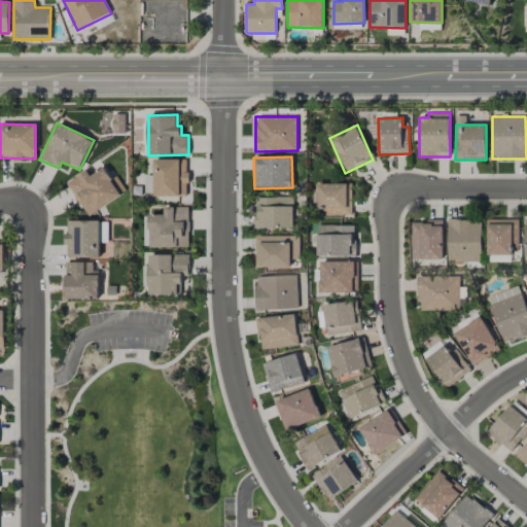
[(153,160),(154,197),(187,196),(187,159),(153,160)]
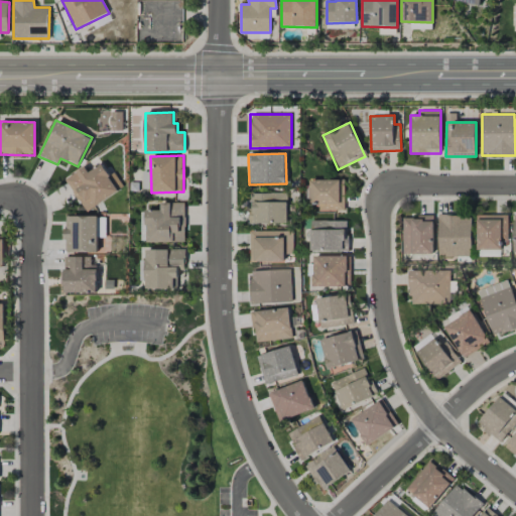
[(66,179),(86,212),(123,187),(115,173),(110,176),(102,164),(89,172),(85,167),(66,179)]
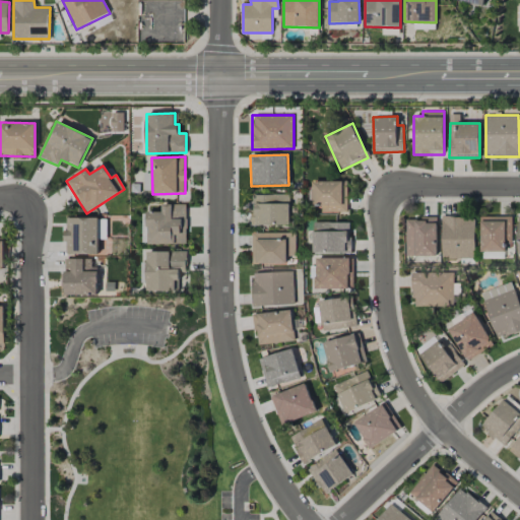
[(151,173),(143,174),(143,192),(151,191),(151,173)]
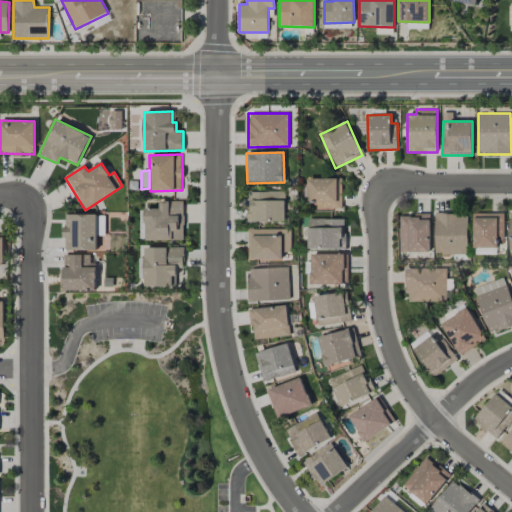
[(341,210),(342,179),(308,178),(308,199),(316,200),(316,210),(341,210)]
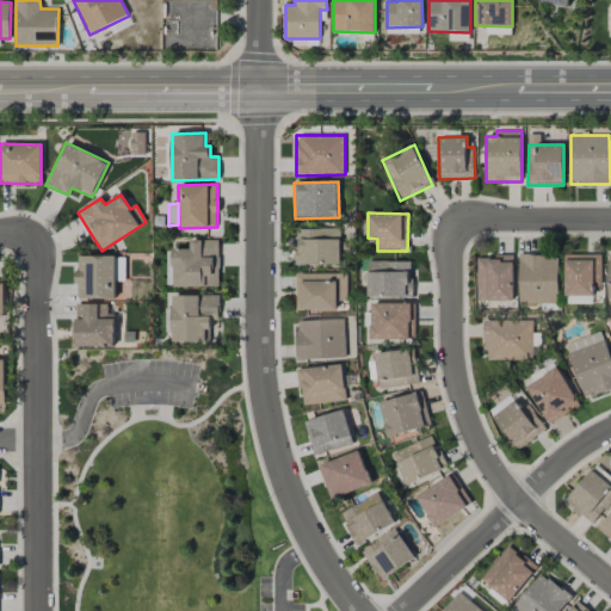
[(340,228),(296,229),(296,265),(341,264),(340,228)]
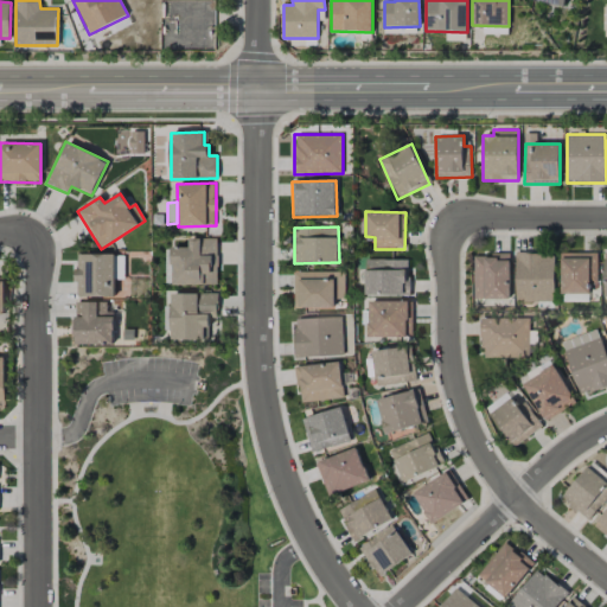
[(218,283),(217,238),(189,240),(189,248),(171,248),(172,286),(218,283)]
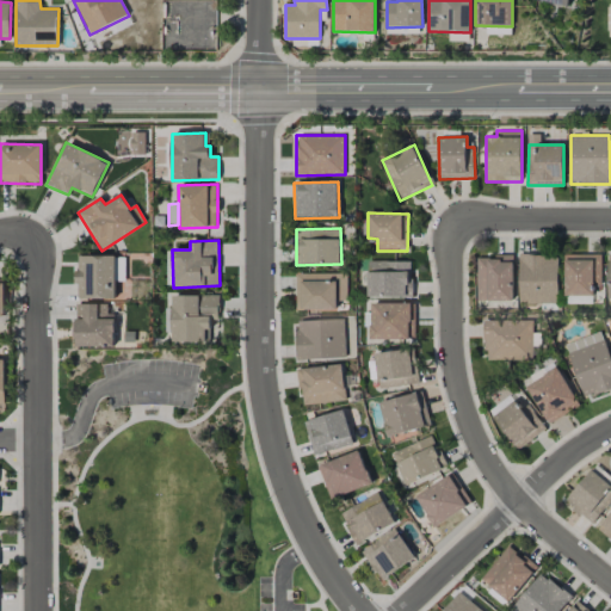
[(519,304),(559,303),(557,254),(519,255),(519,304)]
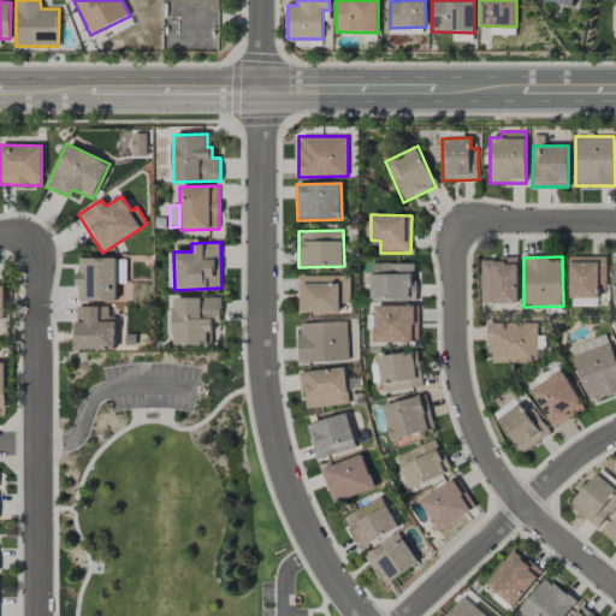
[(606,256),(569,256),(569,297),(598,298),(599,288),(606,288),(606,256)]
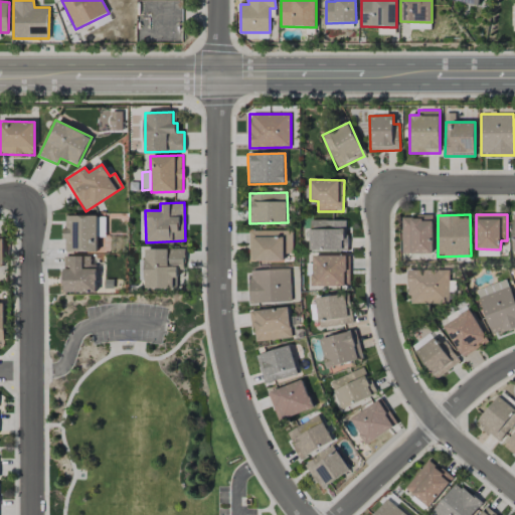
[(98,215),(64,215),(64,251),(97,251),(98,215)]
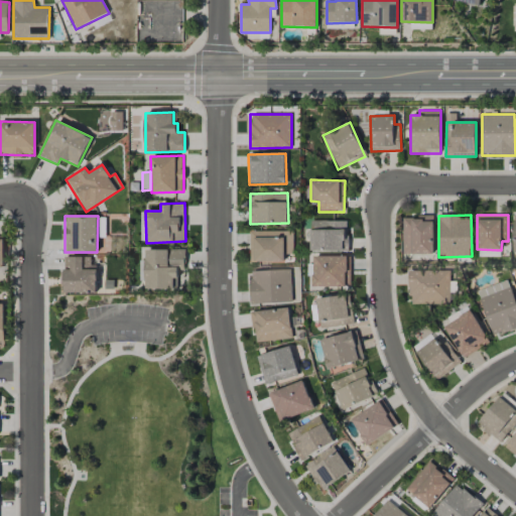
[(403,254),(434,254),(433,216),(403,217),(403,254)]
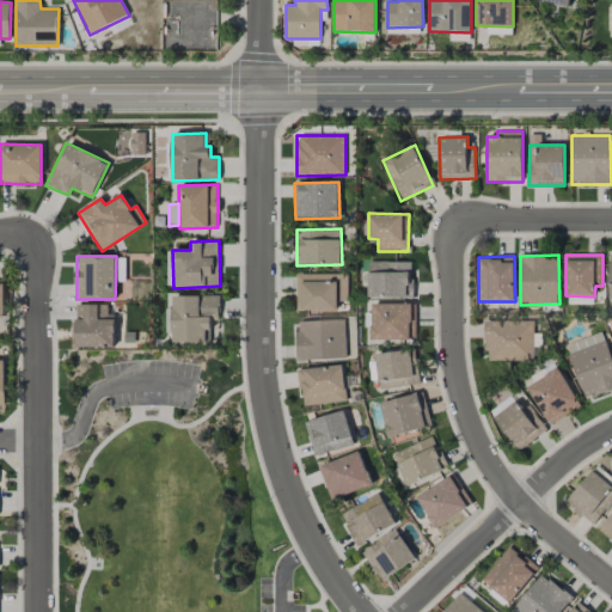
[(368,297),(412,298),(412,262),(368,262),(368,297)]
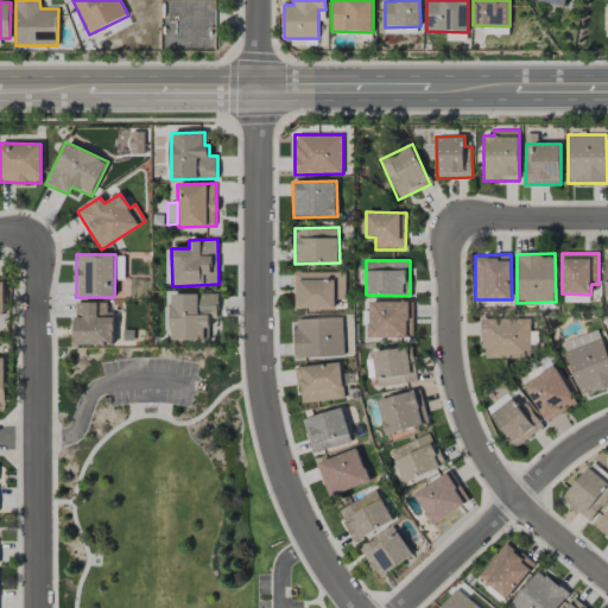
[(295,309),(336,308),(335,299),(346,299),(344,272),(295,273),(295,309)]
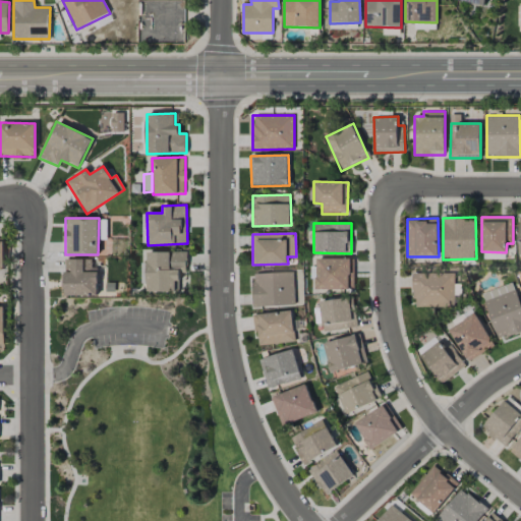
[(177,292),(177,273),(186,273),(186,251),(147,251),(146,291),(177,292)]
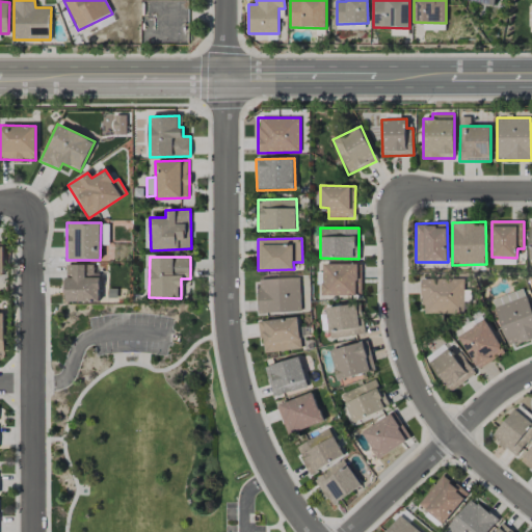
[(94,264),(65,265),(67,302),(100,301),(100,273),(94,273),(94,264)]
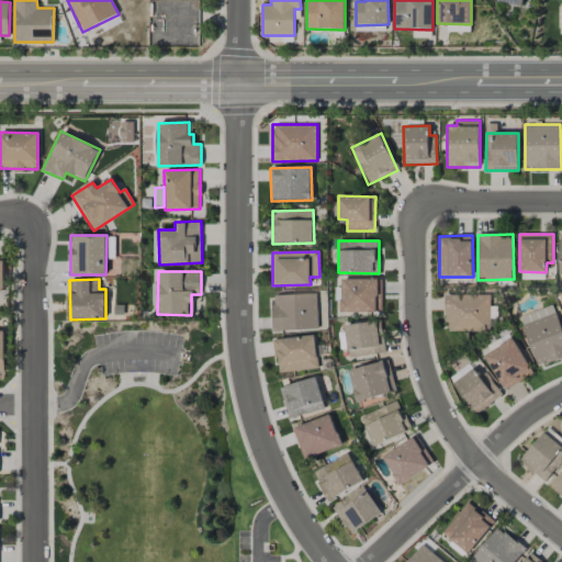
[(341,313),(380,312),(380,279),(341,279),(341,313)]
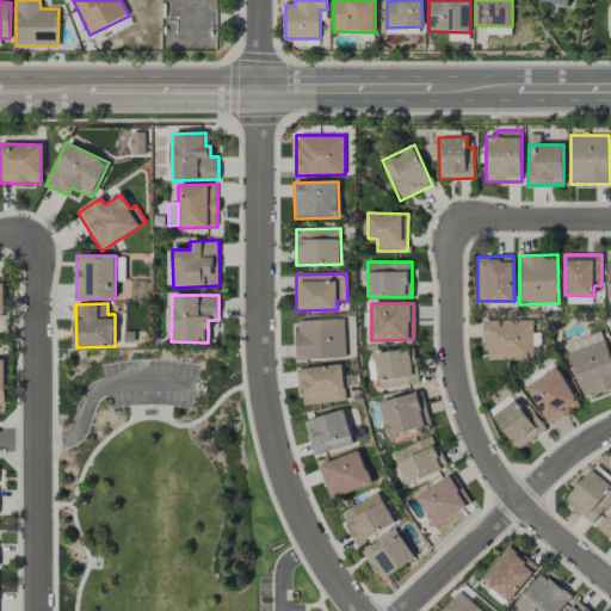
[(346,358),(345,319),(296,320),(297,359),(346,358)]
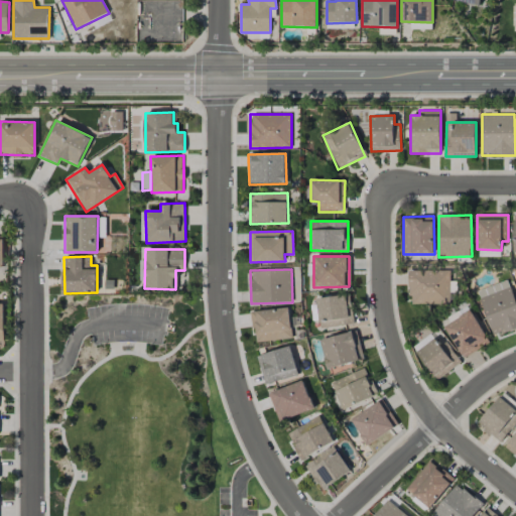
[(409,271),(409,304),(450,303),(449,270),(409,271)]
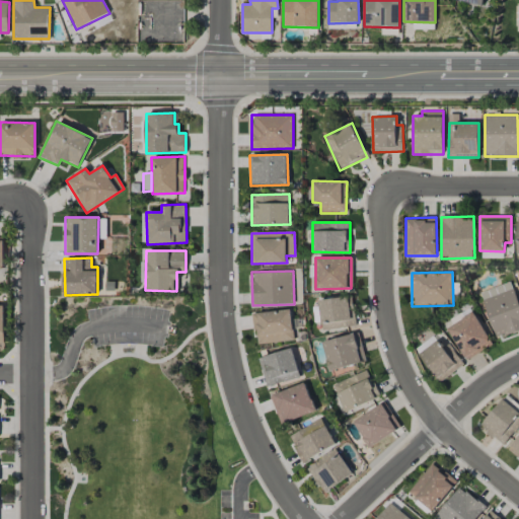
[(518,330),(518,304),(510,281),(479,293),(497,339),(518,330)]
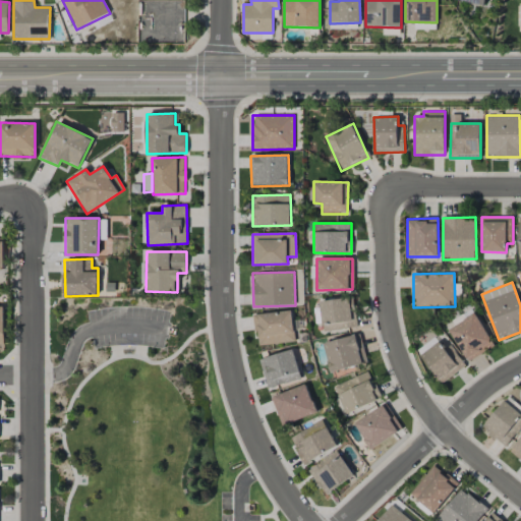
[(323,329),(344,327),(344,329),(357,327),(354,297),(320,301),(323,329)]
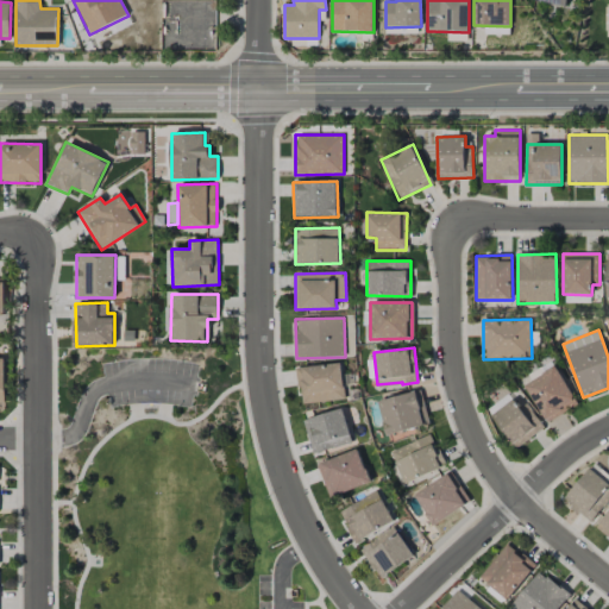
[(345,400),(341,363),(297,368),(301,403),(345,400)]
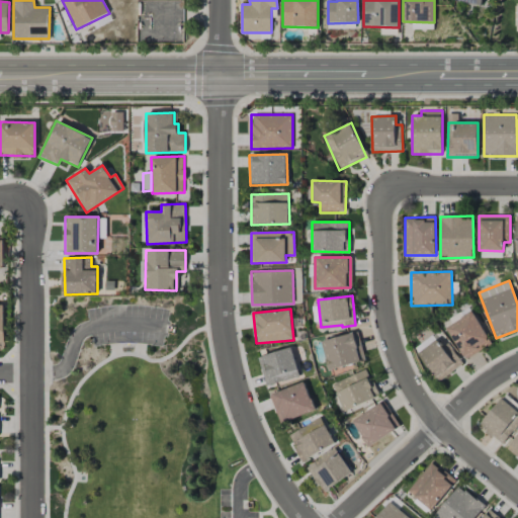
[(461,358),(490,347),(476,313),(448,324),(461,358)]
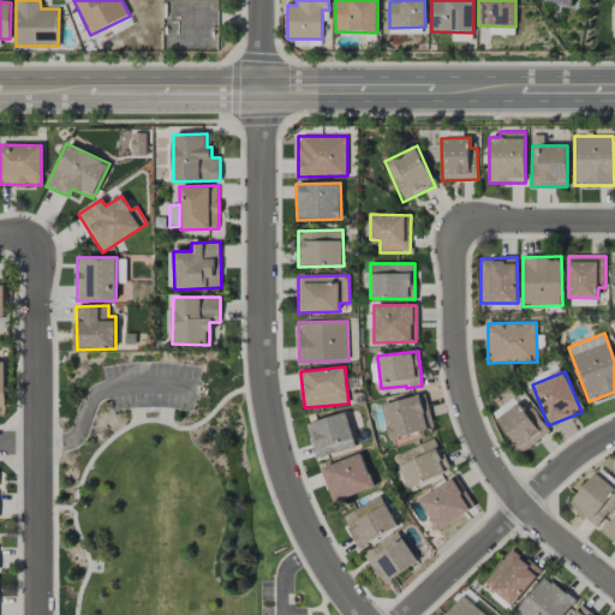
[(382,404),(389,439),(433,430),(425,395),(382,404)]
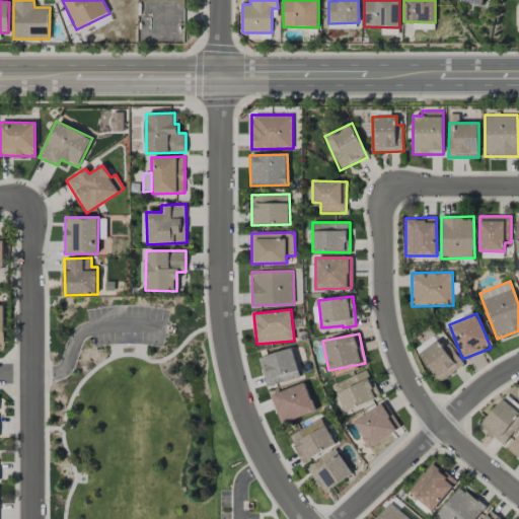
[(450,345),(444,349),(439,342),(421,353),(438,382),(464,366),(450,345)]
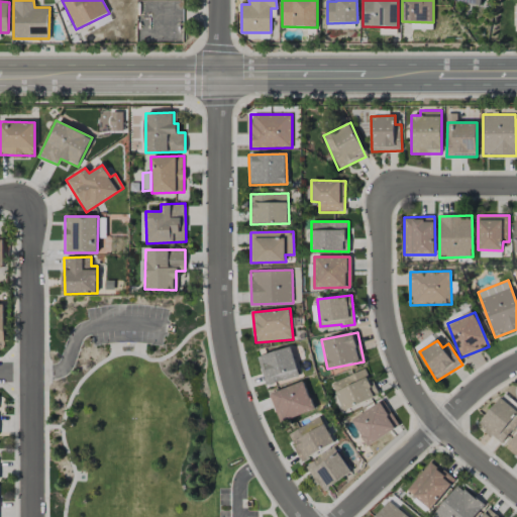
[(299,378),(292,347),(257,354),(265,385),(299,378)]
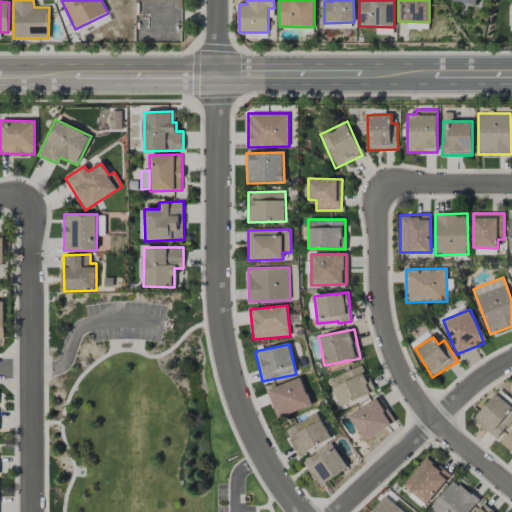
[(329,379),(341,407),(374,392),(362,364),(329,379)]
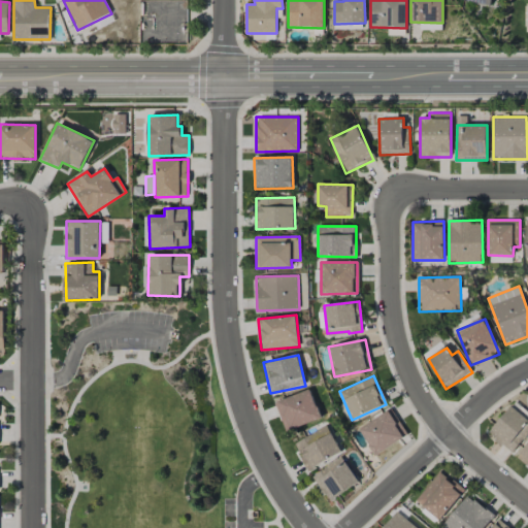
[(321,420),(311,390),(275,401),(285,431),(321,420)]
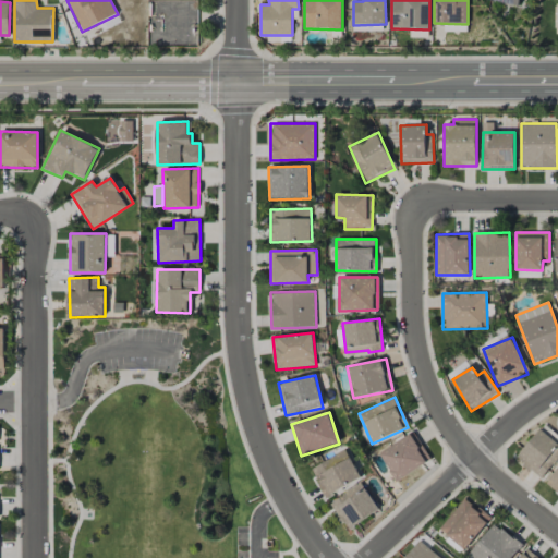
[(557,455),(557,436),(543,424),(517,459),(541,477),(557,455)]
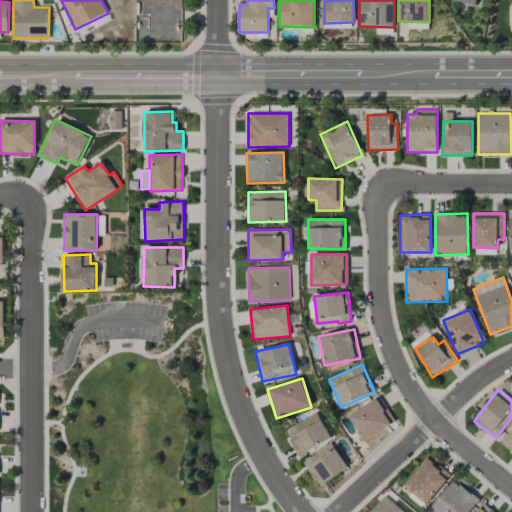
[(394,423),(378,397),(348,416),(364,442),(394,423)]
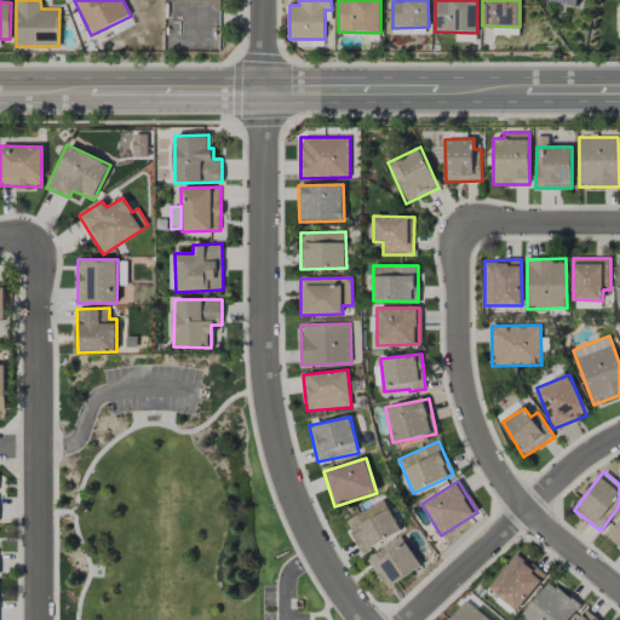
[(345,518),(361,551),(401,533),(385,500),(345,518)]
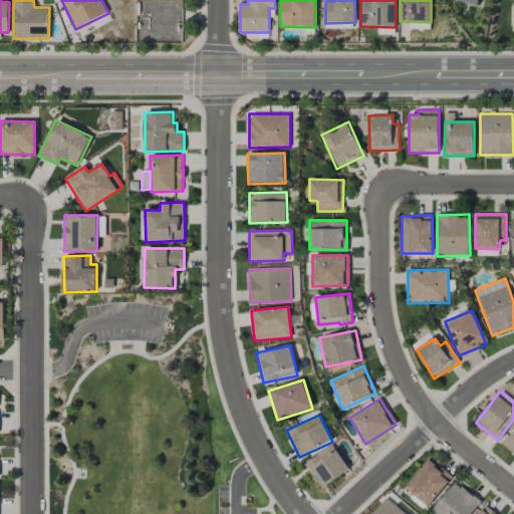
[(513,431),(502,445),(513,454),(513,431)]
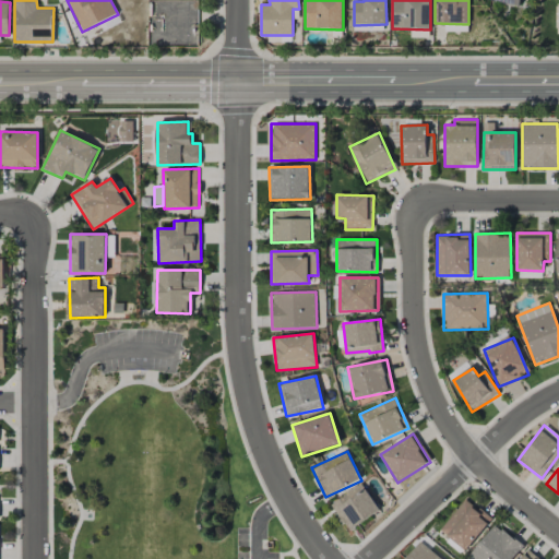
[(348,532),(380,510),(361,483),(330,504),(348,532)]
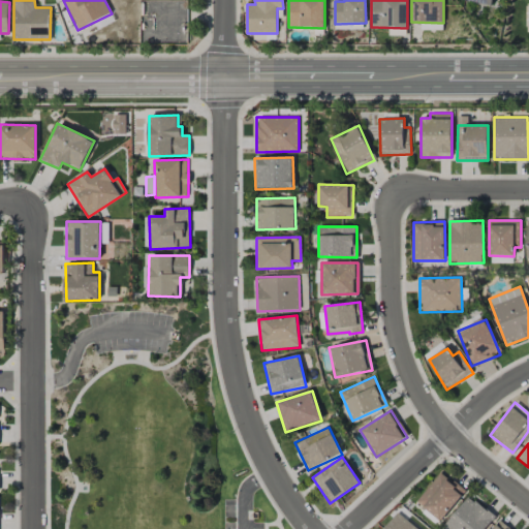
[(466,492),(454,480),(452,483),(440,472),(416,500),(440,521),(466,492)]
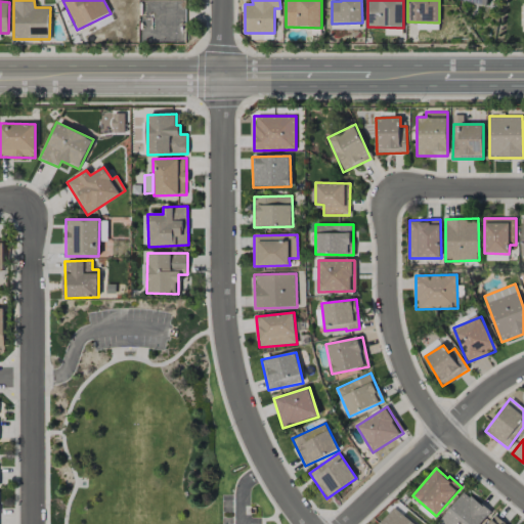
[(480,523),(490,513),(465,490),(436,523),(437,523),(480,523)]
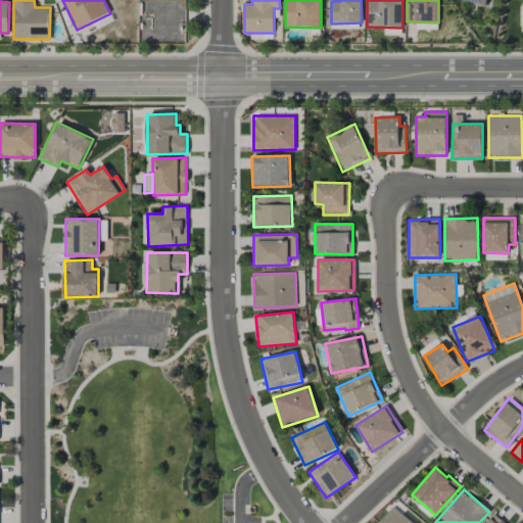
[(379,522),(414,522),(390,507),(379,522)]
